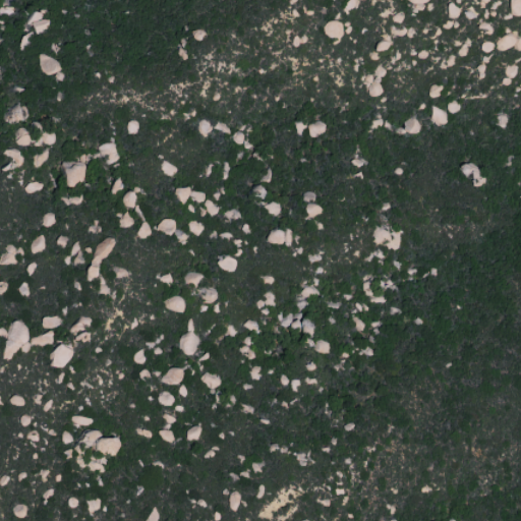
[(26,12),(26,23),(35,24),(34,32),(49,32),(50,18),(44,17),(45,13),(26,12)]
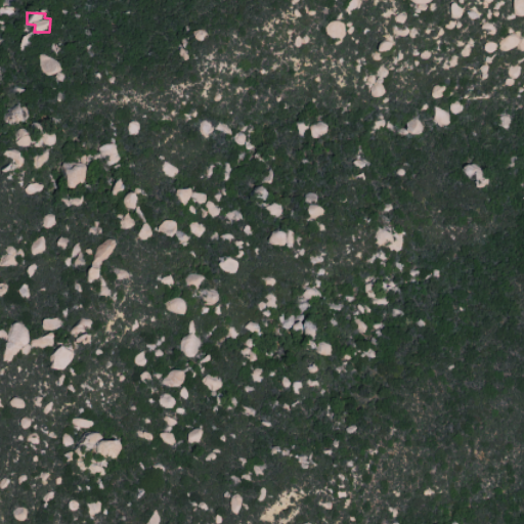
[(119,161),(112,141),(97,147),(104,166),(119,161)]
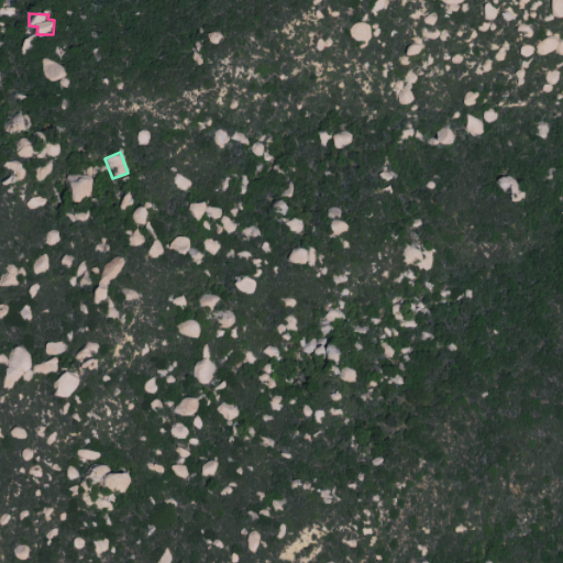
[(188,220),(203,219),(202,202),(188,203),(188,220)]
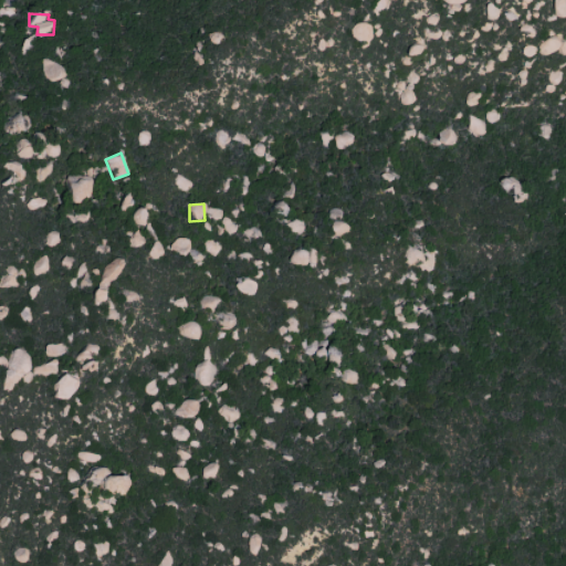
[(188,253),(190,240),(171,237),(169,250),(188,253)]
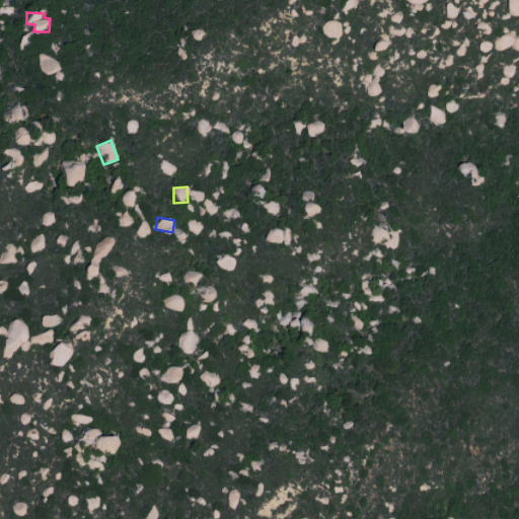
[(161,299),(165,312),(183,307),(179,294),(161,299)]
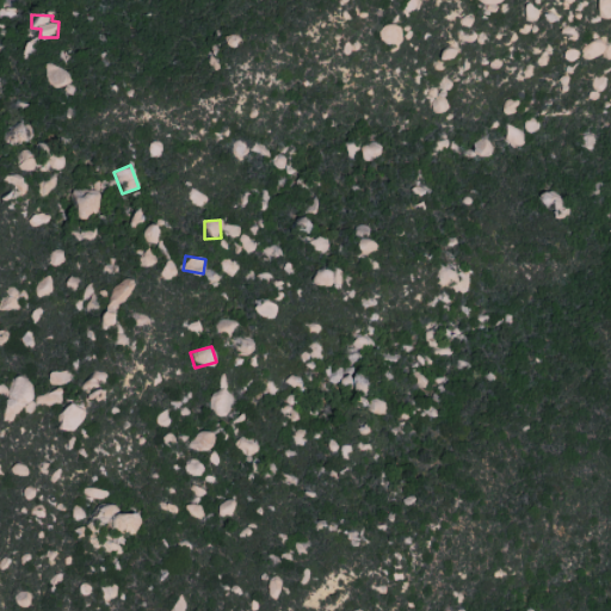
[(56,424),(74,433),(86,411),(68,401),(56,424)]
